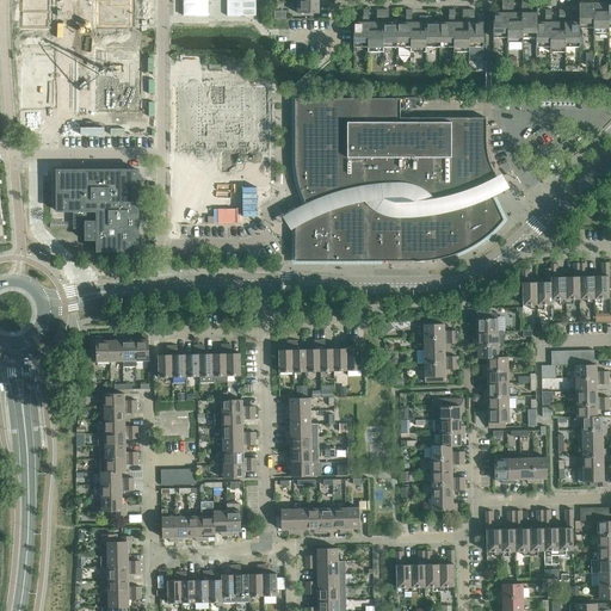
[(22,0),(22,2),(22,5),(22,13),(22,18),(22,20),(22,29),(49,29),(53,29),(54,29),(54,26),(54,20),(50,20),(50,18),(50,13),(50,12),(50,6),(50,5),(50,4),(50,2),(49,0),(22,0)]
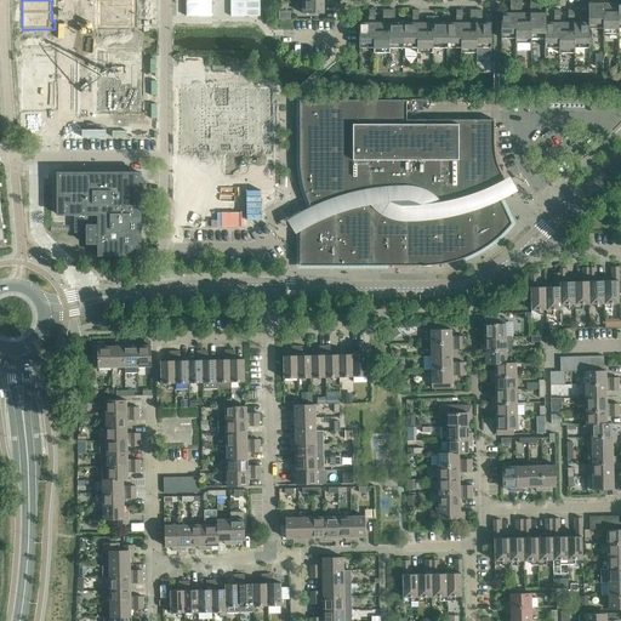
[(97,0),(98,27),(107,27),(108,27),(115,27),(117,27),(124,27),(132,27),(134,27),(134,22),(134,16),(132,0),(97,0)]
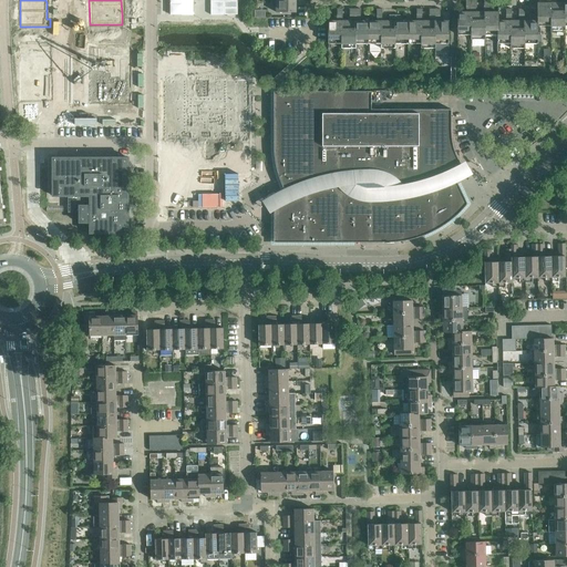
[(169,0),(171,14),(193,14),(192,0),(169,0)]
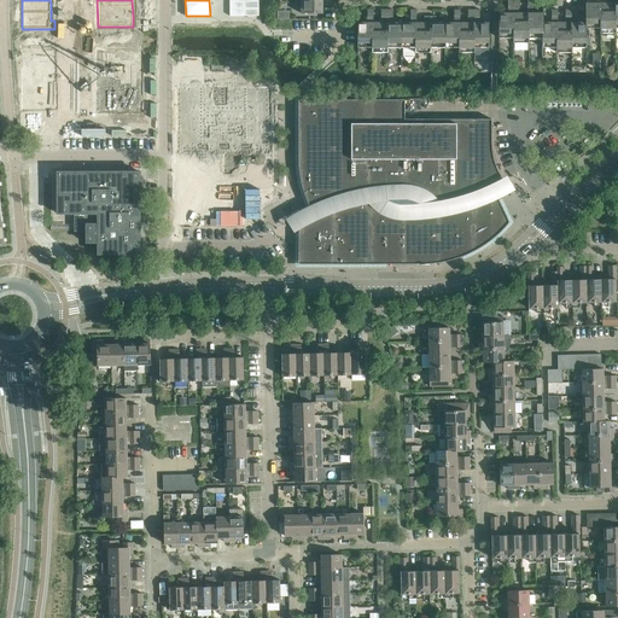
[(228,0),(229,16),(258,16),(257,0),(228,0)]
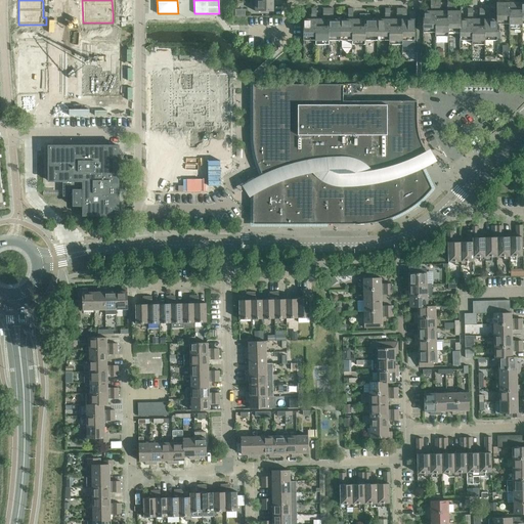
[(281,0),(255,0),(255,11),(273,11),(273,4),(281,4),(281,0)]
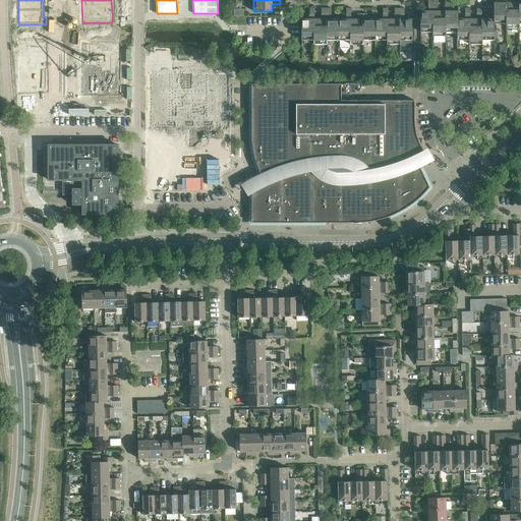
[(446,32),(457,32),(457,19),(458,19),(458,11),(450,11),(450,0),(445,0),(445,11),(438,11),(438,0),(427,0),(428,11),(420,11),(420,32),(432,32),(432,36),(446,36),(446,32)]
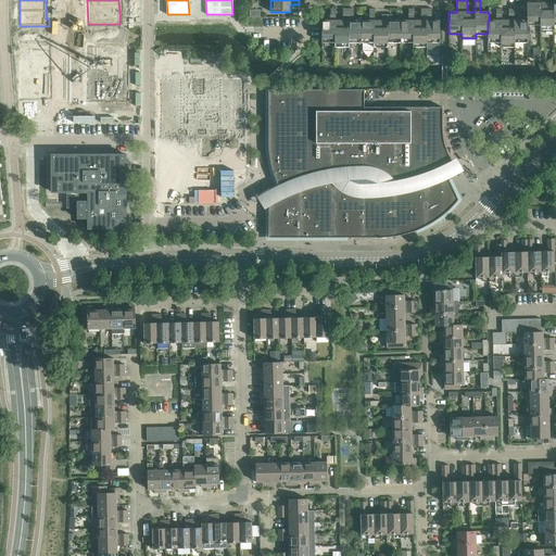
[(527,3),(527,21),(527,25),(528,25),(540,25),(540,29),(554,29),(554,25),(555,25),(555,0),(553,0),(553,3),(545,3),(545,0),(534,0),(535,3),(527,3)]
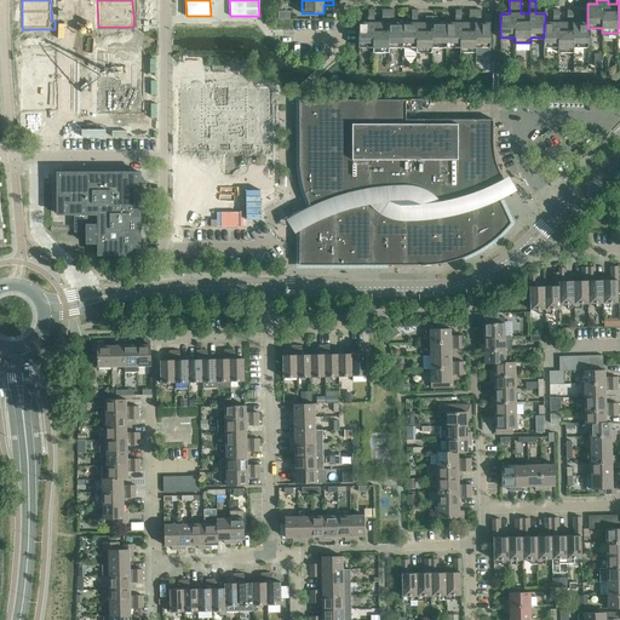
[(403,47),(403,23),(395,23),(395,10),(383,10),(383,23),(374,23),(374,10),(368,10),(368,23),(359,23),(359,47),(373,47),(373,52),(389,52),(389,47),(403,47)]
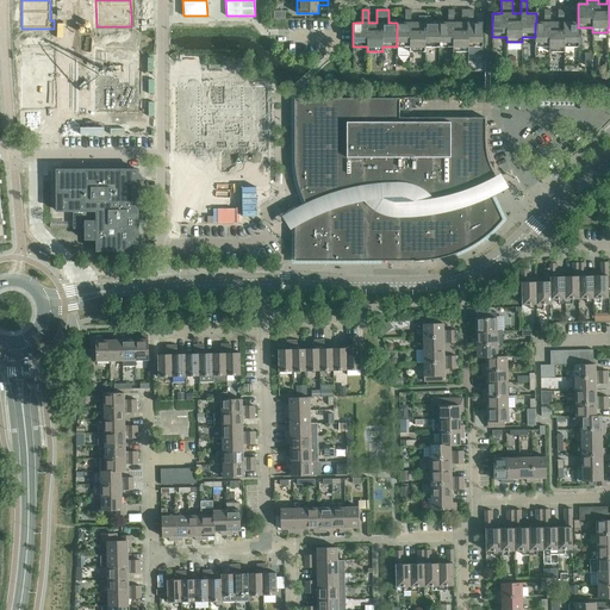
[(405,23),(397,23),(397,47),(410,47),(410,51),(425,51),(425,47),(440,47),(440,23),(430,23),(430,16),(419,16),(419,23),(411,23),(411,10),(405,10),(405,23)]
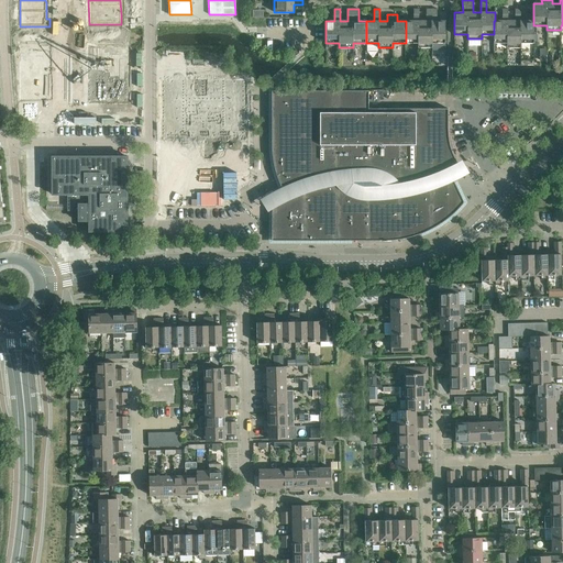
[(414,21),(406,21),(406,43),(418,43),(418,47),(432,47),(432,43),(445,43),(445,21),(437,21),(437,9),(427,9),(427,21),(419,21),(419,9),(414,9),(414,21)]
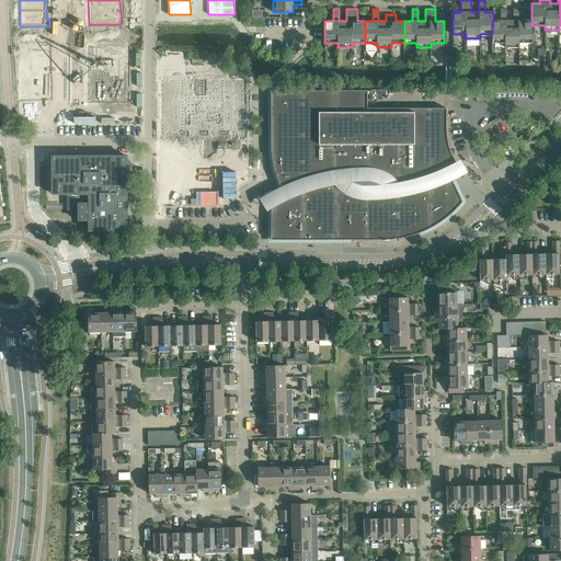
[(492,34),(492,43),(505,43),(505,47),(519,47),(519,43),(533,43),(533,25),(531,25),(531,21),(519,21),(519,9),(513,9),(513,21),(506,21),(506,9),(501,9),(501,21),(493,21),(492,21),(492,34)]
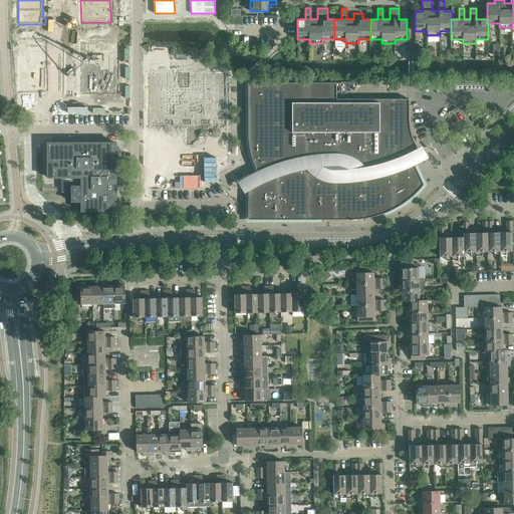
[(20,44),(20,47),(20,49),(20,56),(20,57),(20,59),(20,66),(20,69),(20,71),(20,75),(20,77),(20,79),(20,83),(20,85),(20,89),(22,89),(38,89),(39,89),(43,89),(44,89),(45,89),(45,84),(45,82),(45,79),(44,79),(44,80),(42,80),(42,79),(42,77),(42,76),(42,72),(42,69),(42,67),(42,64),(42,63),(42,61),(42,57),(42,55),(42,51),(42,50),(42,49),(42,48),(41,48),(41,42),(36,42),(33,42),(20,42),(20,44)]
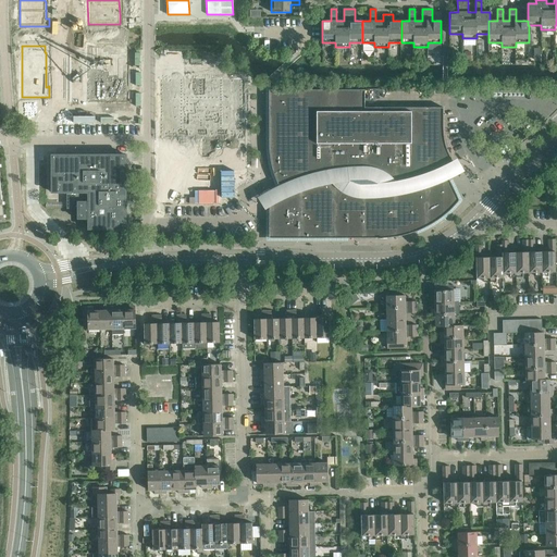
[(122,46),(88,46),(88,100),(95,100),(97,100),(122,100),(122,99),(122,94),(125,94),(125,93),(126,93),(125,79),(125,78),(125,77),(124,77),(124,76),(124,73),(124,72),(124,70),(124,69),(125,69),(125,67),(125,66),(126,66),(126,46),(122,46)]
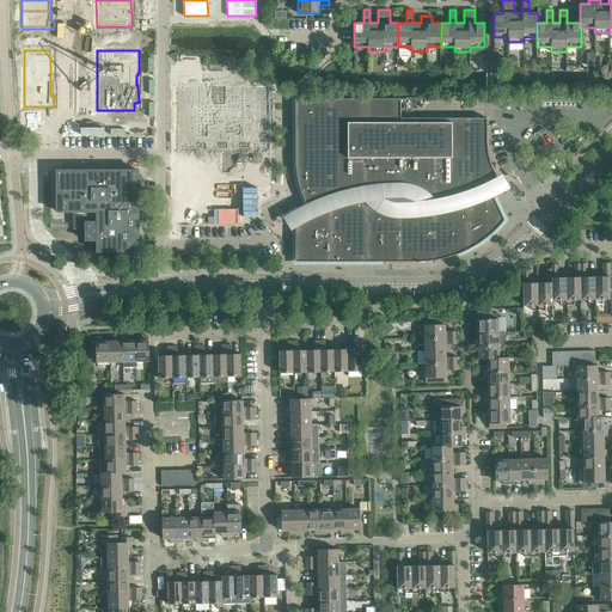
[(263,91),(175,90),(175,147),(263,146),(263,91)]
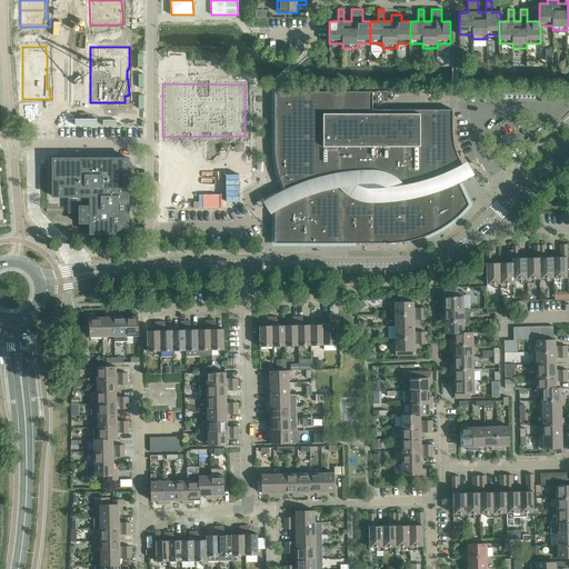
[(275,243),(387,243),(397,242),(407,241),(416,239),(426,236),(438,230),(449,223),(460,215),(469,205),(458,181),(457,181),(455,176),(452,171),(462,166),(457,153),(456,148),(453,142),(453,136),(452,130),(452,109),(372,110),(372,105),(372,91),(275,91),(275,147),(276,157),(277,168),(280,179),(285,189),(286,191),(287,190),(287,191),(285,193),(285,196),(286,199),(288,200),(291,200),(291,201),(286,203),(281,207),(276,210),(276,209),(275,209),(275,243)]
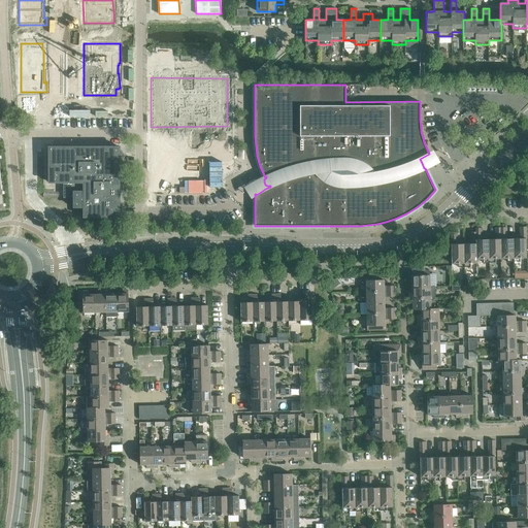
[(48,183),(64,183),(64,197),(73,197),(73,207),(84,207),(84,218),(120,218),(120,146),(48,146),(48,183)]
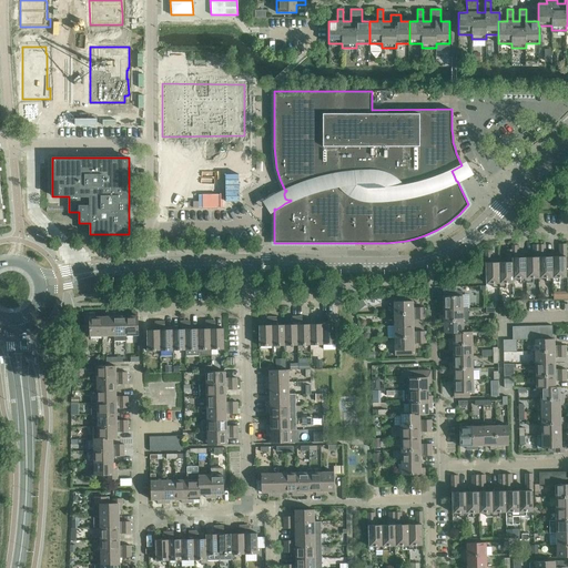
[(534,257),(526,257),(526,282),(533,282),(533,277),(539,277),(539,244),(533,244),(533,251),(534,251),(534,257)]
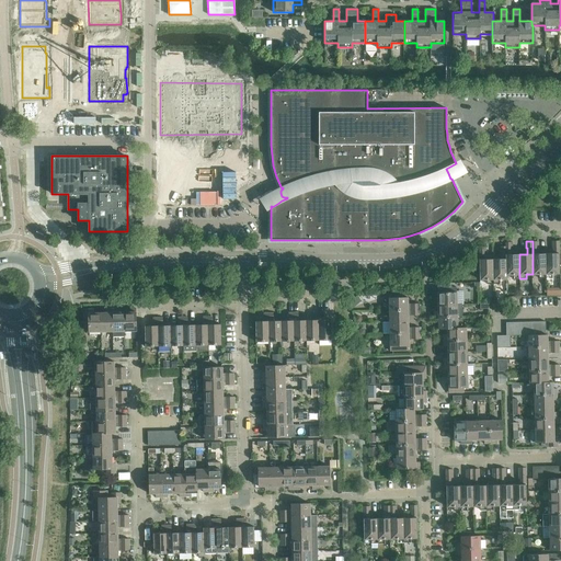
[(539,241),(533,241),(533,274),(539,274),(539,278),(546,278),(546,253),(538,253),(537,248),(539,248),(539,241)]
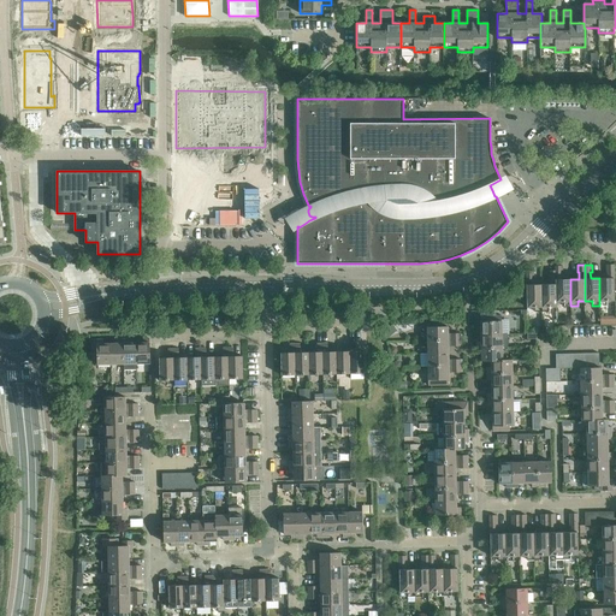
[(608,278),(599,278),(599,306),(606,306),(606,301),(615,301),(614,274),(614,265),(606,265),(606,272),(608,272),(608,278)]
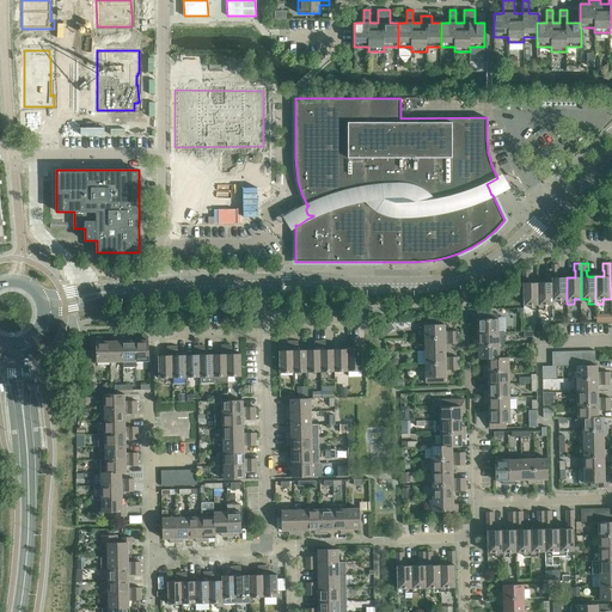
[(551,264),(552,269),(552,300),(554,300),(560,300),(560,305),(567,304),(567,277),(558,277),(557,271),(560,271),(560,264),(551,264)]
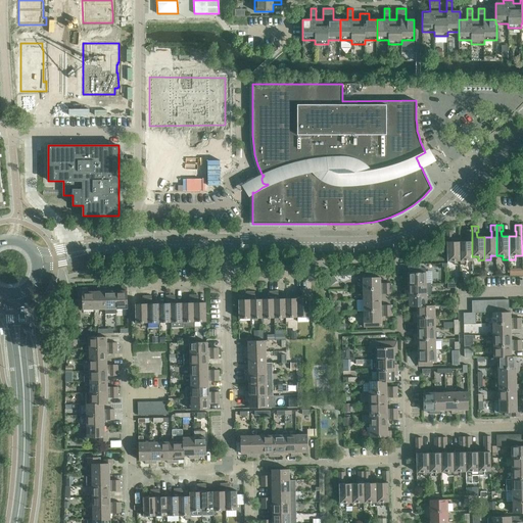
[(460,265),(460,241),(453,241),(453,236),(454,236),(454,230),(446,230),(447,260),(454,260),(454,265),(460,265)]
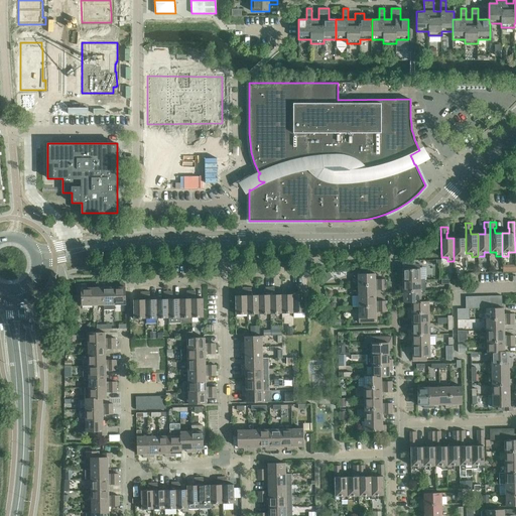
[(461,238),(454,238),(454,261),(460,261),(460,257),(467,257),(467,253),(466,253),(466,227),(460,227),(460,233),(461,233),(461,238)]
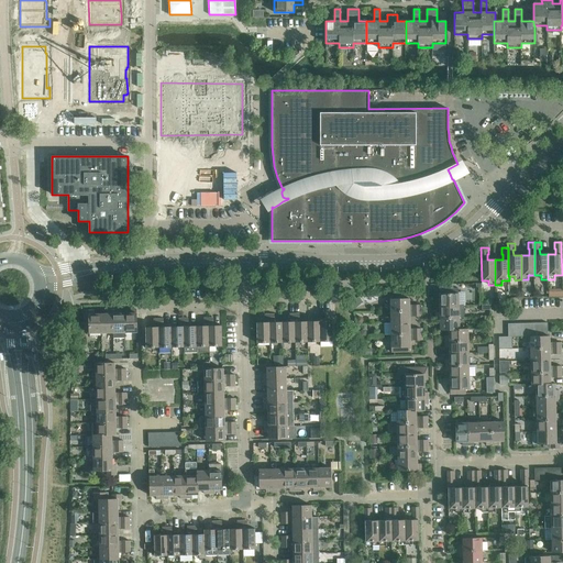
[(439,289),(440,306),(459,306),(459,293),(454,293),(454,288),(439,289)]
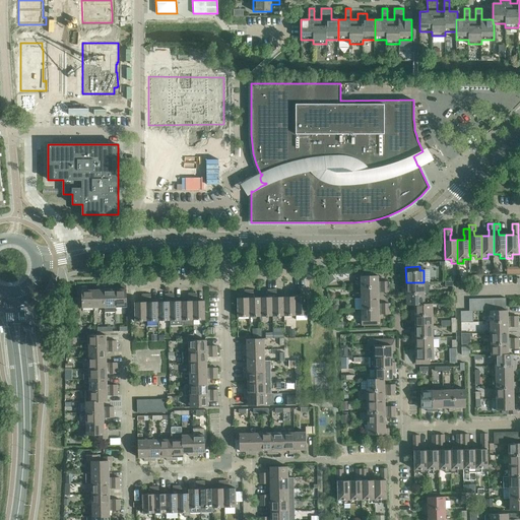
[(361,275),(361,287),(389,286),(389,281),(378,281),(378,275),(361,275)]
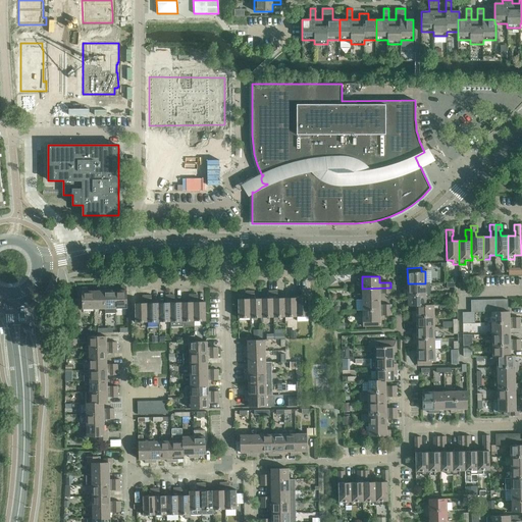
[(405,295),(425,294),(430,294),(430,283),(425,283),(408,283),(408,290),(404,290),(405,295)]
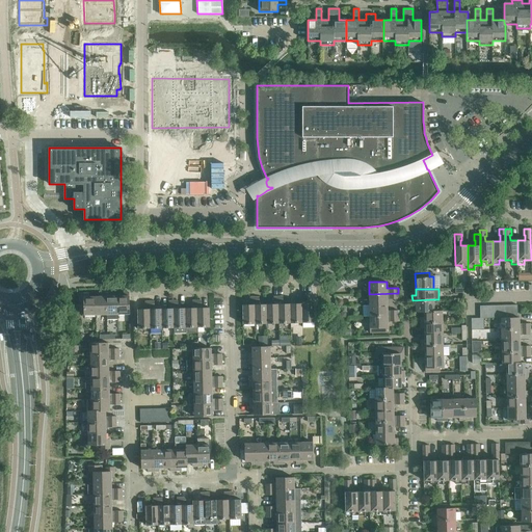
[(124,296),(117,296),(118,314),(130,314),(129,292),(124,292),(124,296)]
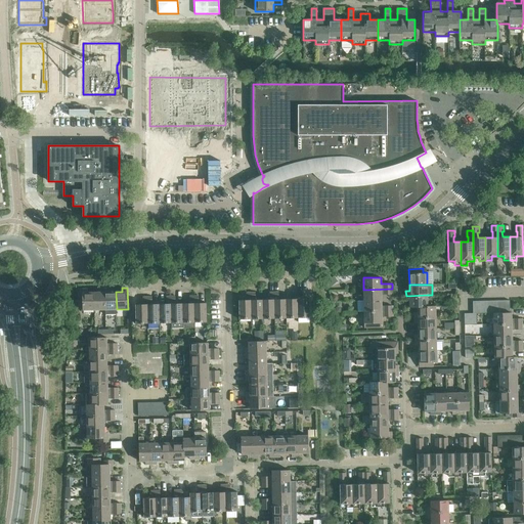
[(94,309),(94,292),(88,292),(88,289),(78,289),(78,298),(82,297),(83,310),(94,309)]
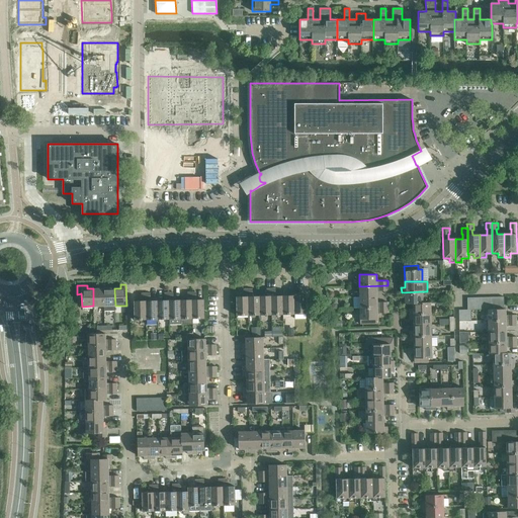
[(98,288),(93,288),(93,306),(104,306),(103,285),(98,285),(98,288)]
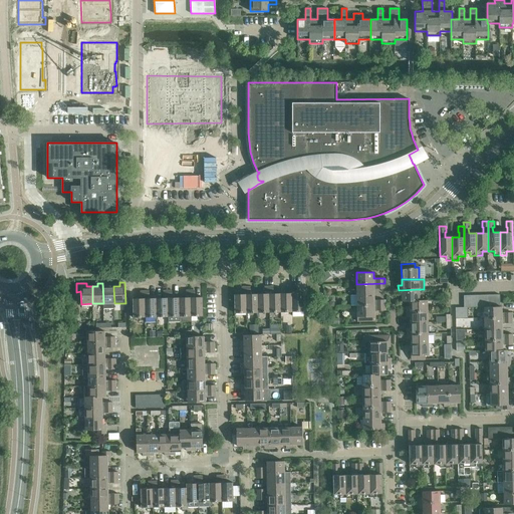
[(108,283),(102,283),(103,303),(114,303),(113,286),(108,286),(108,283)]
